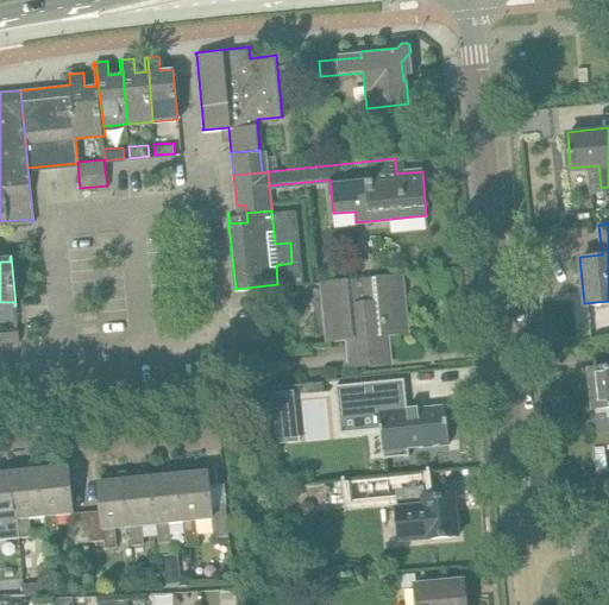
[(283,344),(346,338),(347,347),(389,344),(388,334),(407,332),(401,272),(322,281),(325,306),(307,307),(305,288),(278,290),(283,344)]
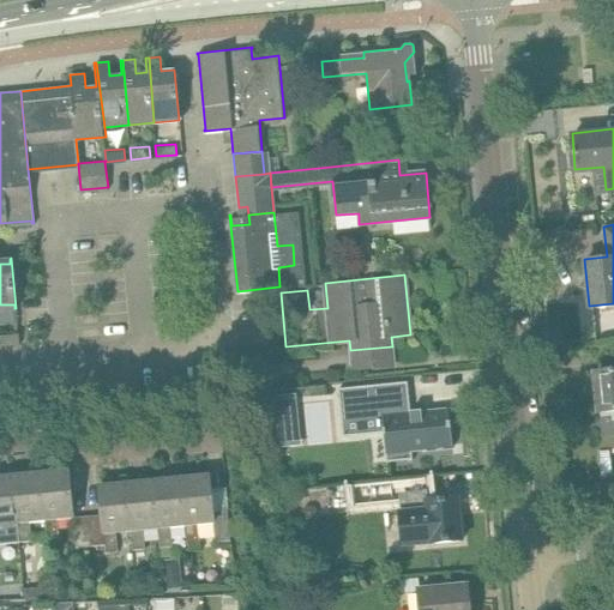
[(0,333),(0,343),(19,342),(18,332),(0,333)]
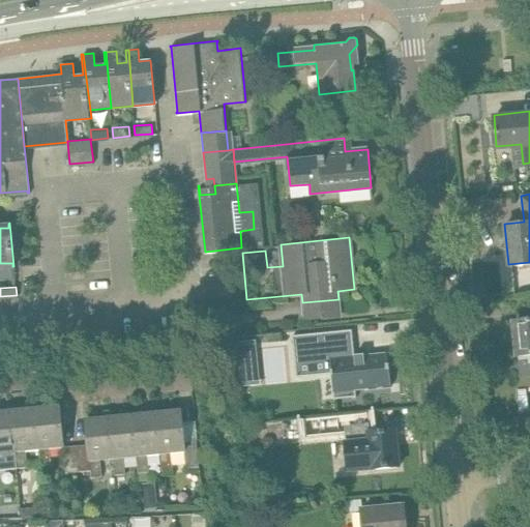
[(529,318),(513,321),(517,354),(529,352),(529,318)]
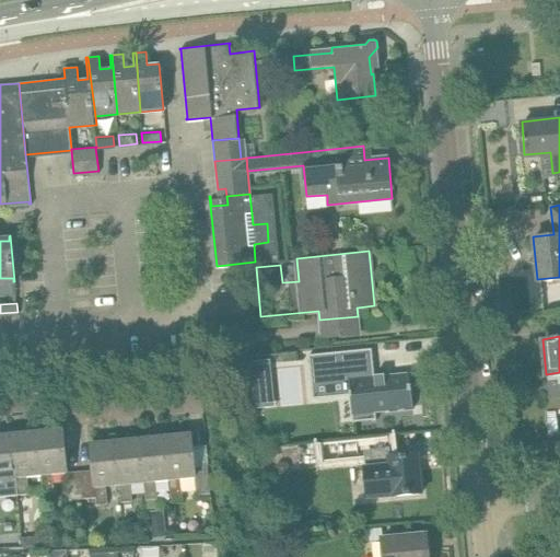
[(333,350),(308,354),(310,369),(311,368),(312,379),(323,378),(323,379),(348,375),(352,420),(376,418),(375,410),(412,407),(410,386),(410,384),(408,370),(374,374),(371,347),(333,350)]
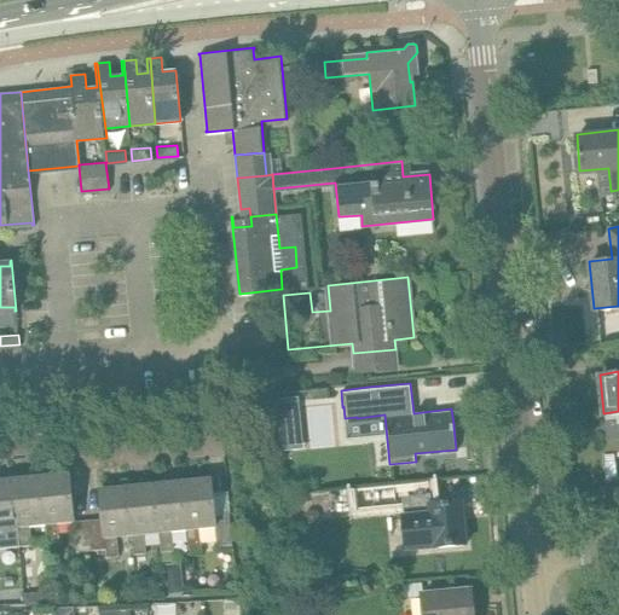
[(291,399),(277,400),(278,421),(293,419),(291,399)]
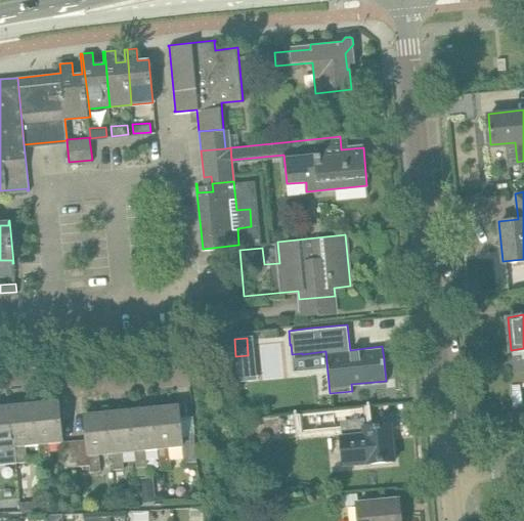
[(58,399),(34,401),(38,443),(40,459),(50,458),(49,441),(62,440),(58,399)]
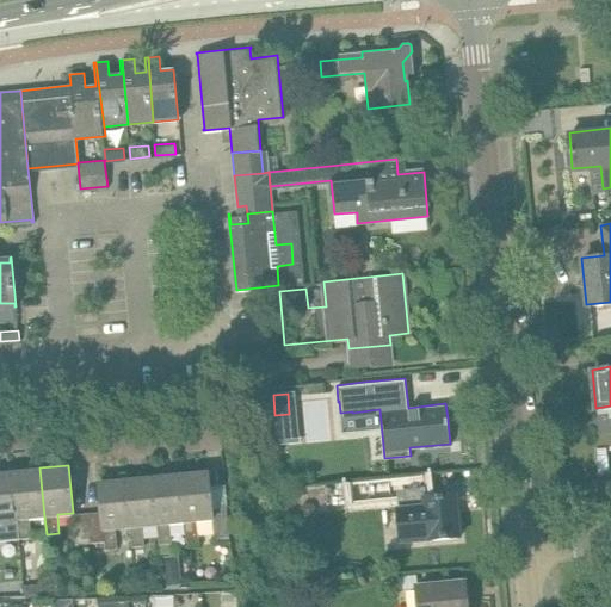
[(39,468),(12,471),(18,519),(19,537),(31,536),(29,518),(44,516),(39,468)]
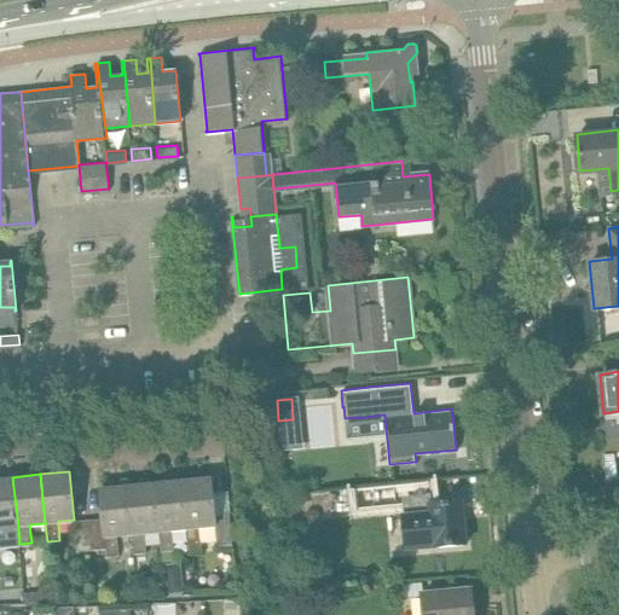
[(210,476),(181,480),(186,527),(187,546),(201,545),(198,526),(214,524),(217,544),(232,543),(229,512),(214,514),(210,476)]
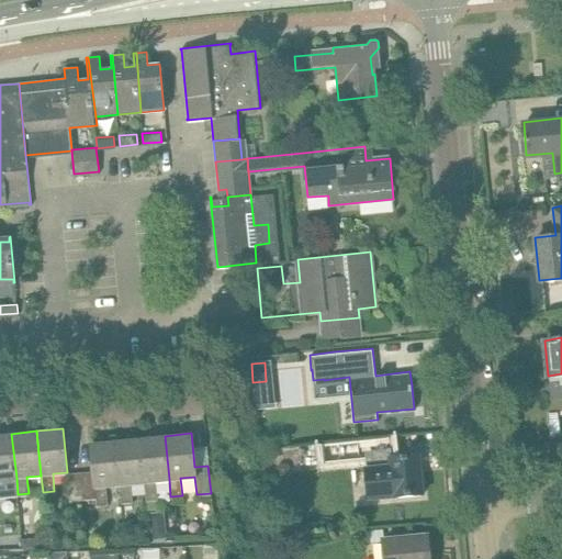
[(17,478),(11,434),(0,434),(0,495),(3,496),(2,479),(17,478)]
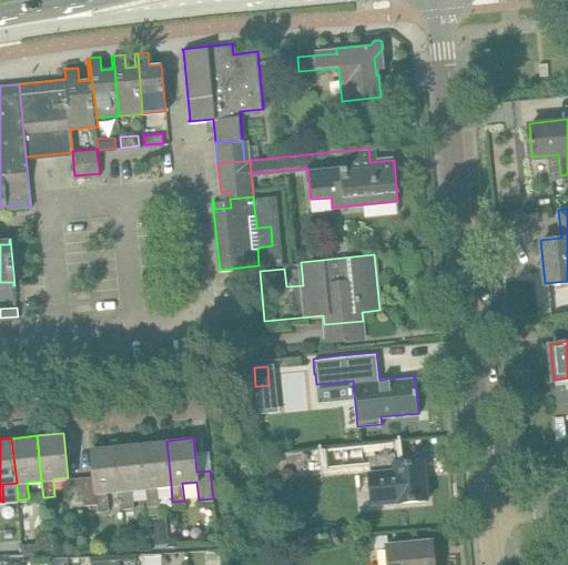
[(395,454),(393,440),(327,446),(330,465),(377,461),(376,456),(395,454)]
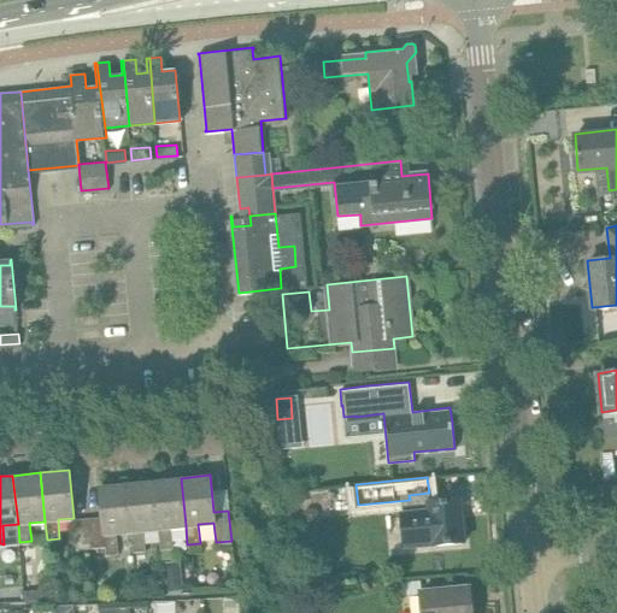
[(181,478),(153,481),(158,528),(160,548),(172,547),(170,526),(186,525),(181,478)]
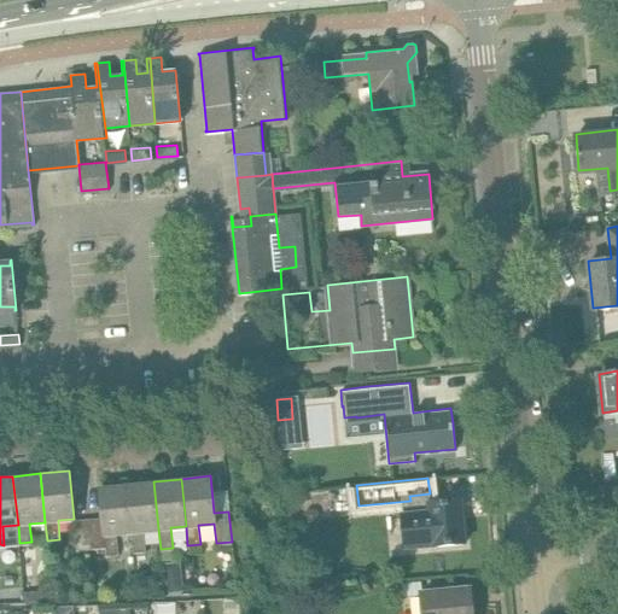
[(153,481),(126,484),(130,532),(133,551),(145,550),(143,531),(158,528),(153,481)]
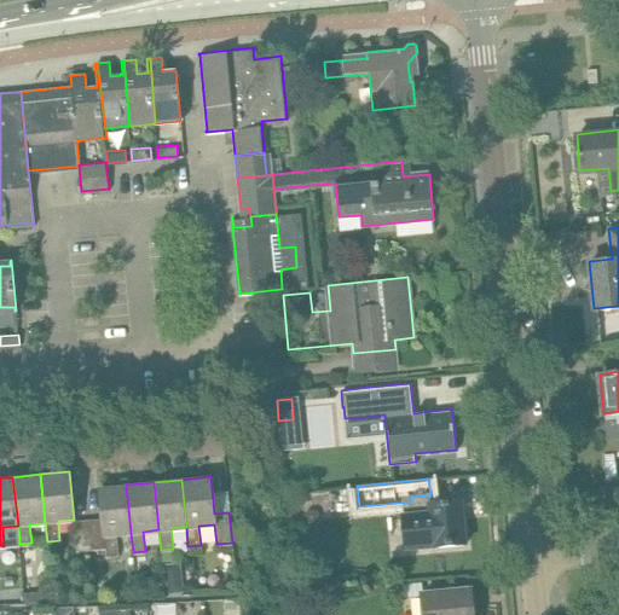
[(131,533),(126,485),(99,488),(102,517),(88,518),(91,549),(105,547),(105,555),(117,553),(116,534),(131,533)]
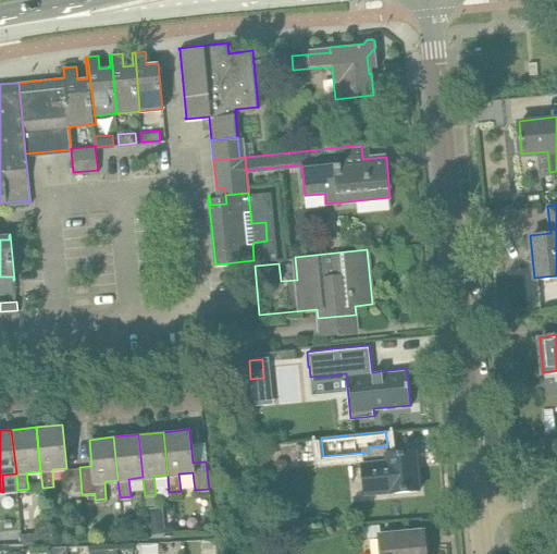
[(372,493),(397,491),(419,489),(415,451),(386,454),(386,459),(364,462),(367,478),(371,478),(372,493)]
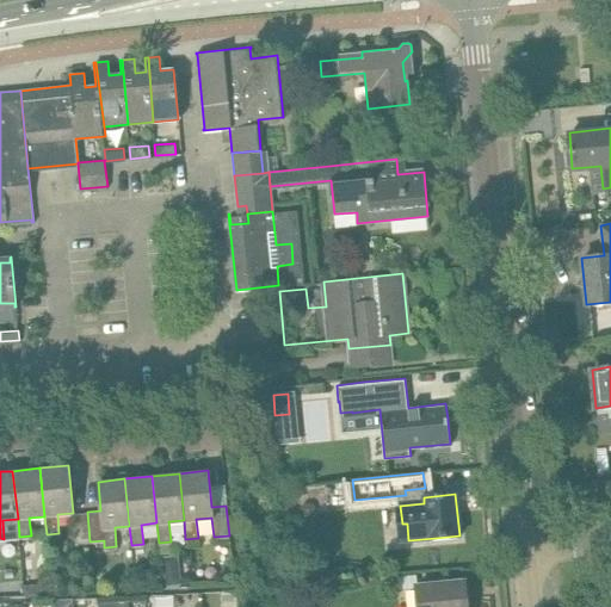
[(87,512),(73,513),(75,543),(90,542),(87,512)]
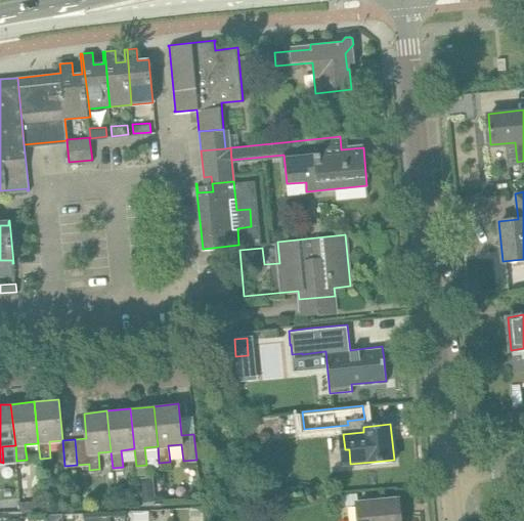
[(399,520),(398,498),(378,501),(357,503),(358,520),(399,520)]
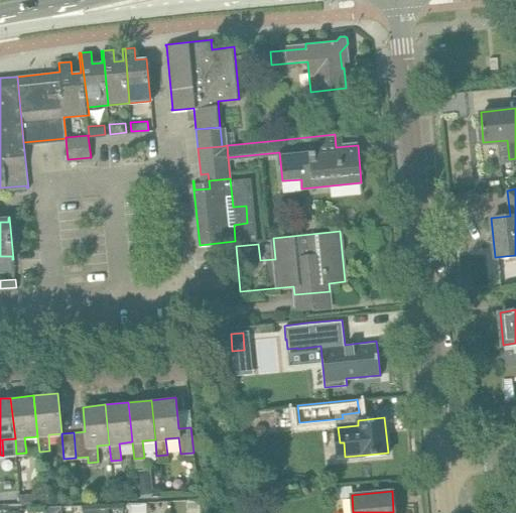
[(131,499),(131,512),(144,512),(144,499),(131,499)]
